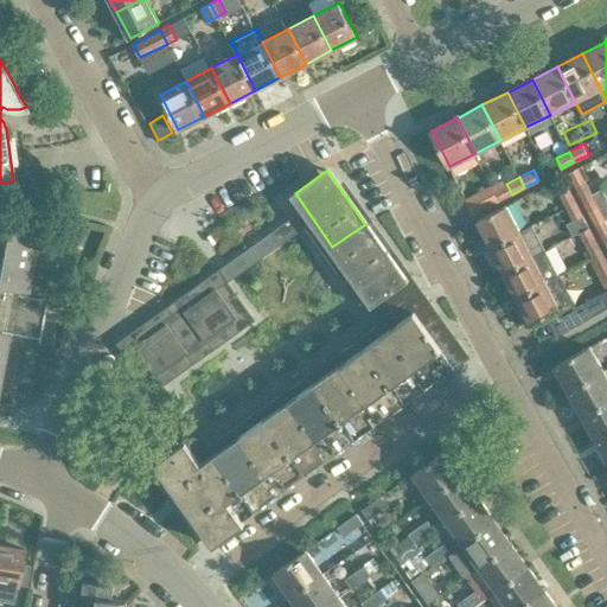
[(593,193),(586,179),(575,185),(583,199),(593,193)]
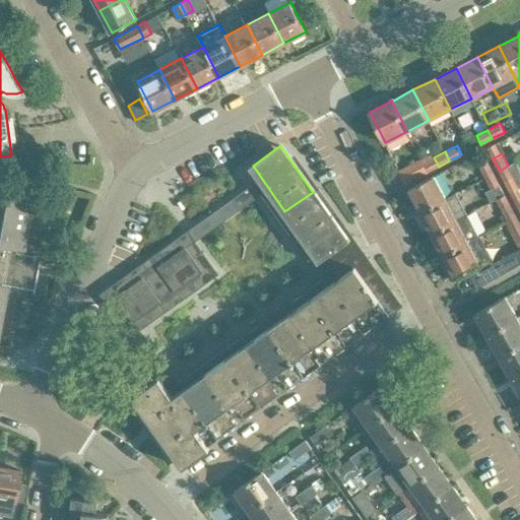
[(406,184),(429,173),(423,159),(399,171),(406,184)]
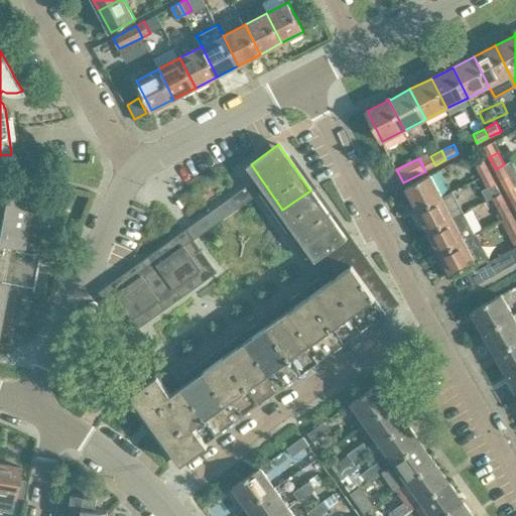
[(491,171),(485,159),(475,163),(482,176),(491,171)]
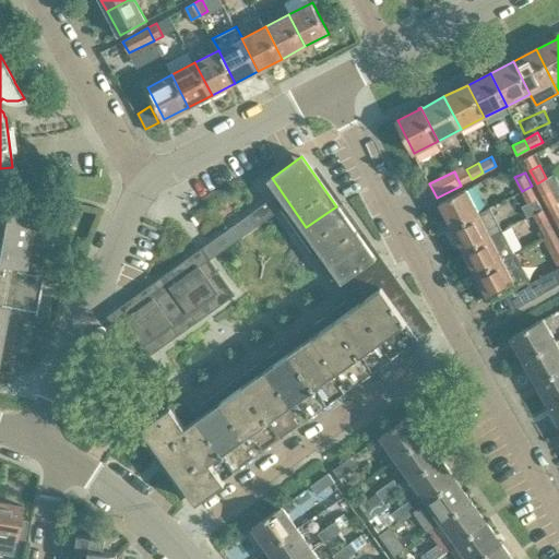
[(546,178),(537,183),(548,205),(557,201),(558,200),(558,187),(552,190),(546,178)]
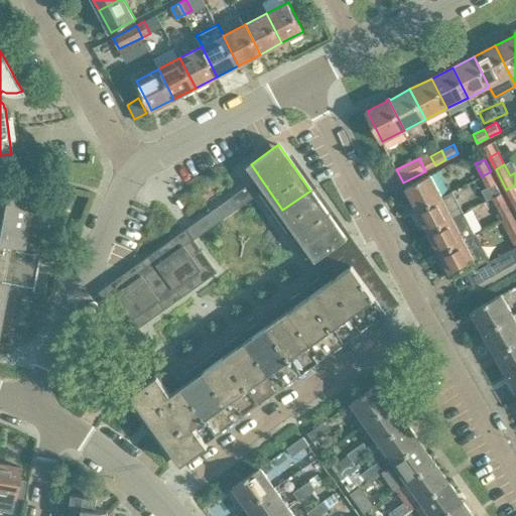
[(497,182),(491,171),(482,176),(488,187),(497,182)]
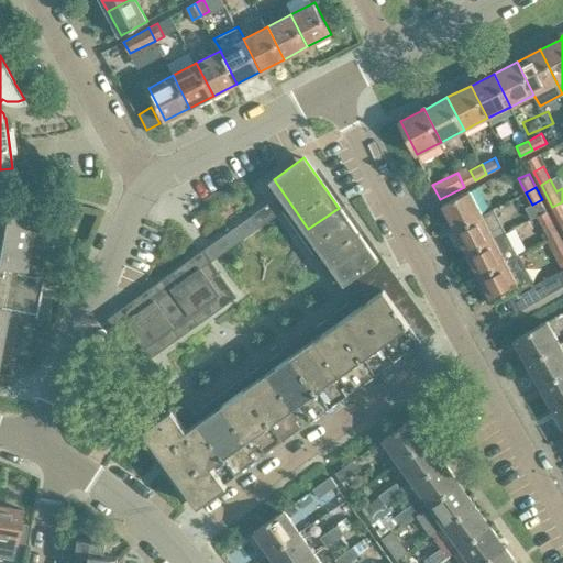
[(471,190),(442,206),(454,229),(483,214),(482,213),(471,190)]
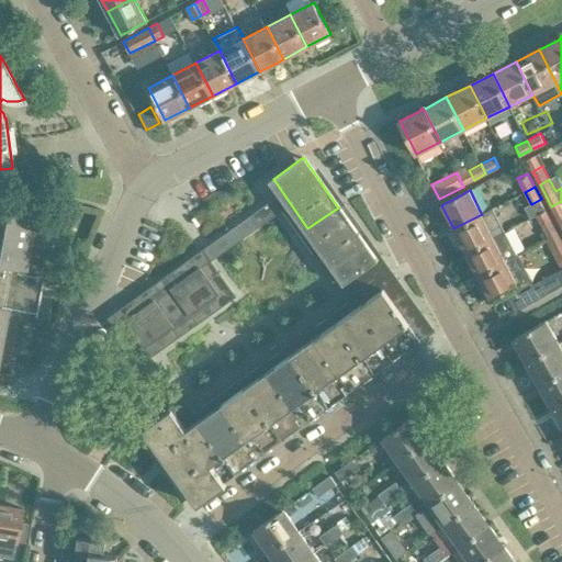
[(0,352),(8,308),(38,314),(45,277),(14,271),(14,268),(26,270),(38,204),(19,201),(20,197),(12,194),(11,200),(0,197),(0,352)]
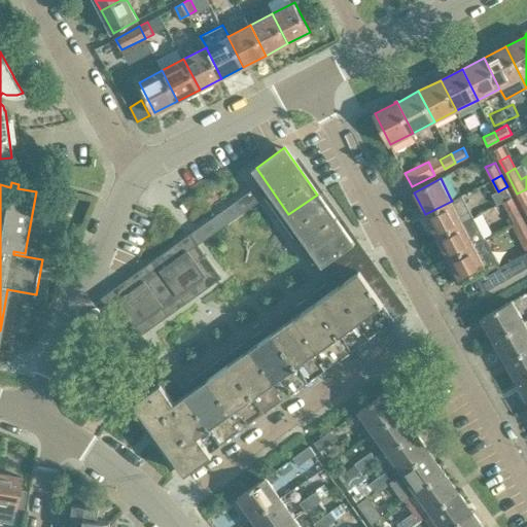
[(483,192),(487,211),(500,208),(495,189),(483,192)]
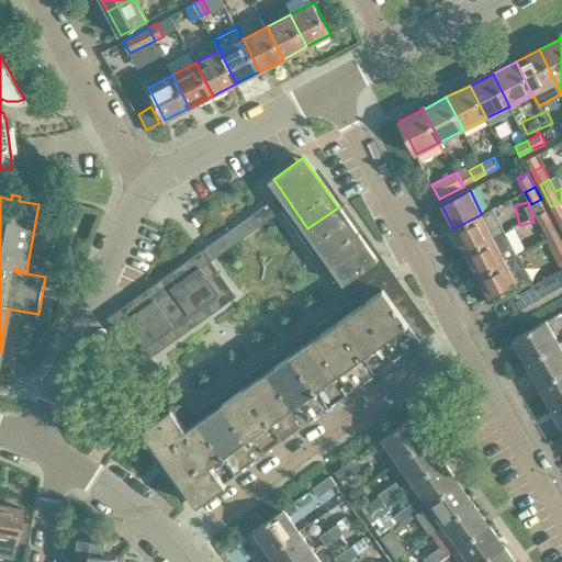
[(561,204),(560,202),(551,206),(561,226),(561,204)]
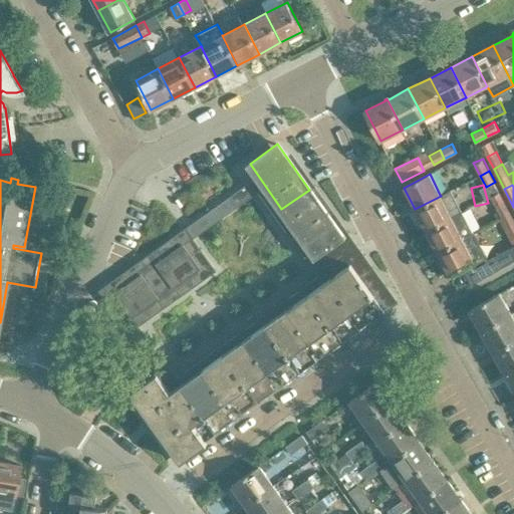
[(427,231),(464,211),(452,189),(440,195),(441,196),(415,209),(427,231)]
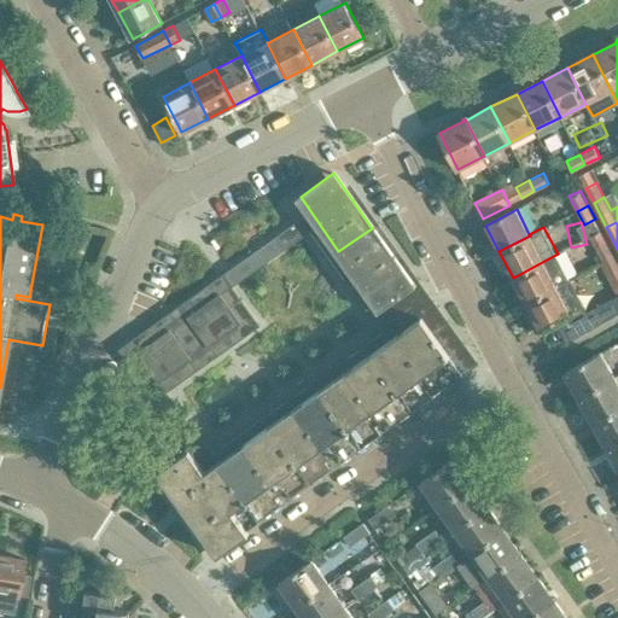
[(392,257),(372,228),(338,251),(360,281),(392,257)]
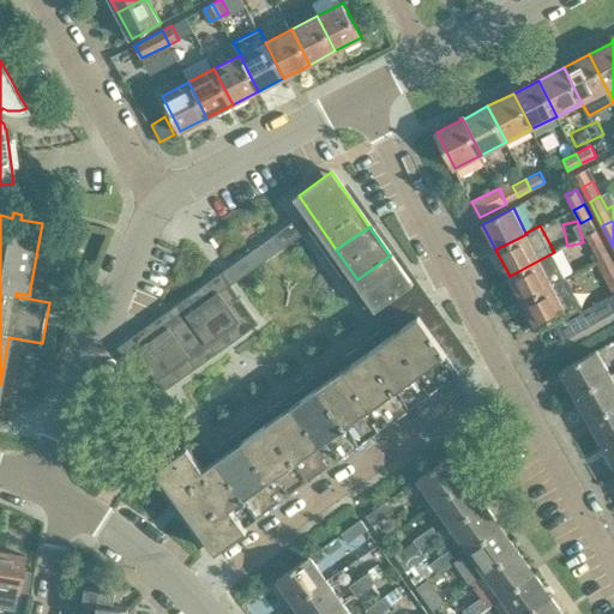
[(611,256),(597,229),(596,229),(585,235),(600,260),(600,262),(611,256)]
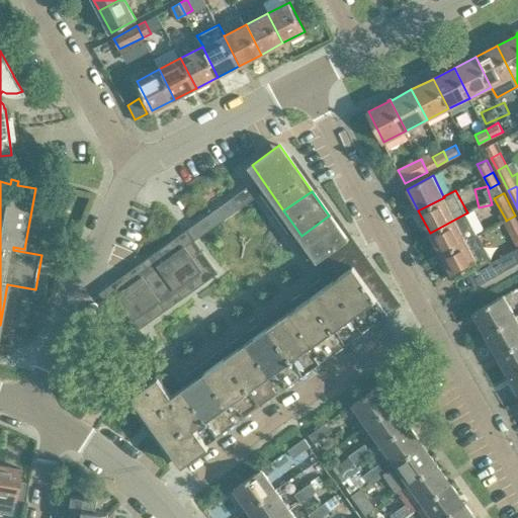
[(479,235),(467,212),(430,233),(441,254),(479,235)]
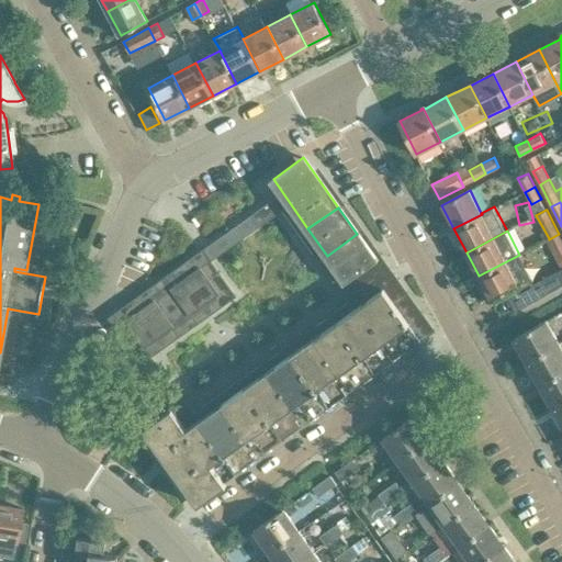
[(377,260),(357,234),(327,256),(346,282),(377,260)]
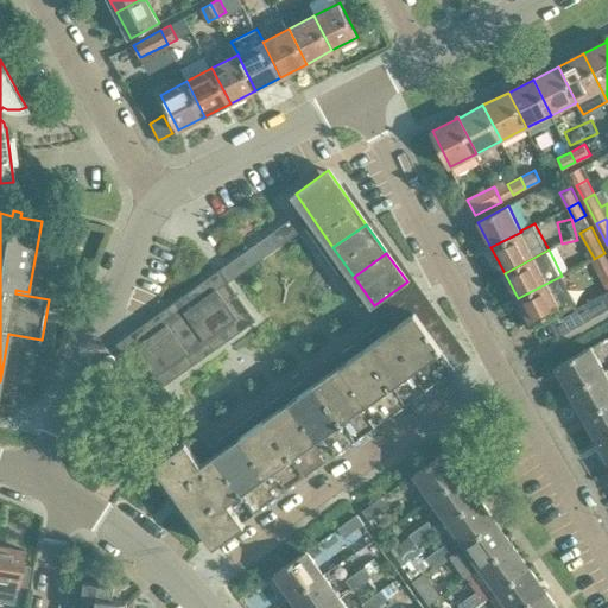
[(607,283),(607,259),(605,253),(594,259),(594,258),(591,258),(605,285),(607,283)]
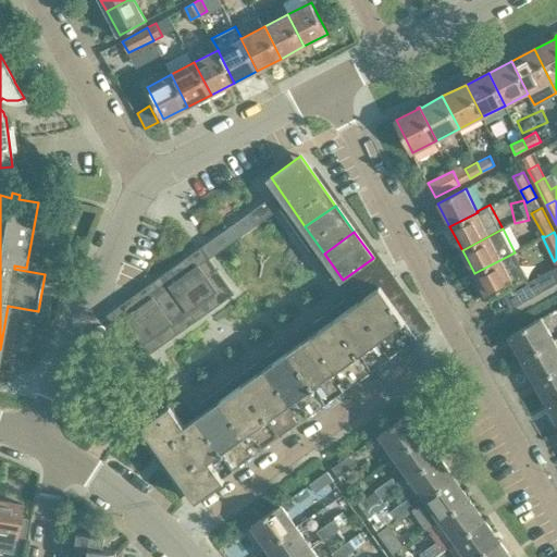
[(527,275),(515,252),(474,273),(478,281),(474,283),(482,297),(485,295),(486,297),(500,289),(527,275)]
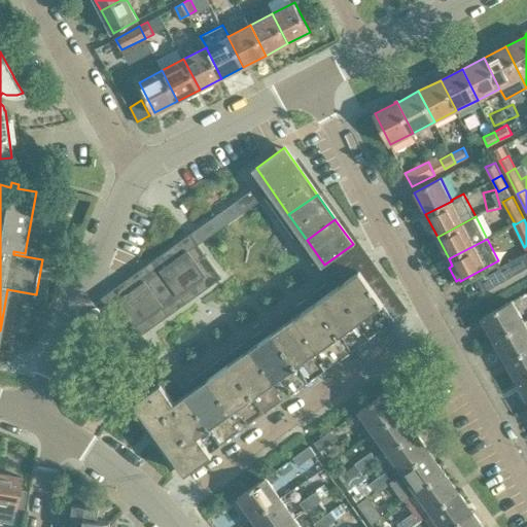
[(188,251),(162,270),(161,271),(178,294),(205,275),(188,251)]
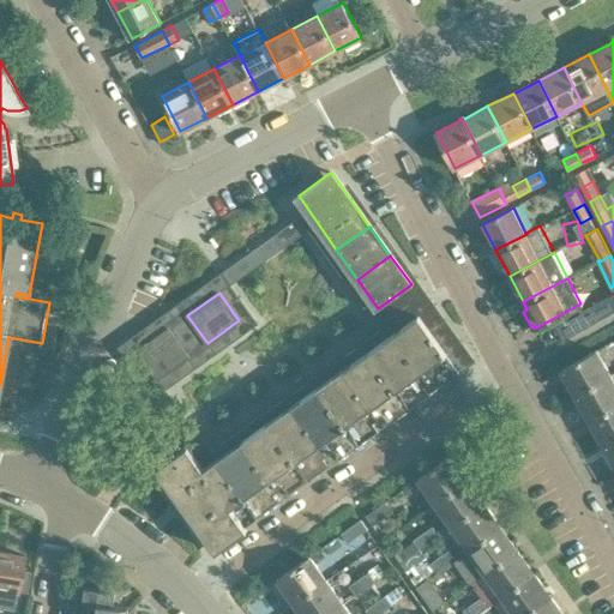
[(613,294),(584,311),(555,325),(563,341),(593,326),(613,313),(613,294)]
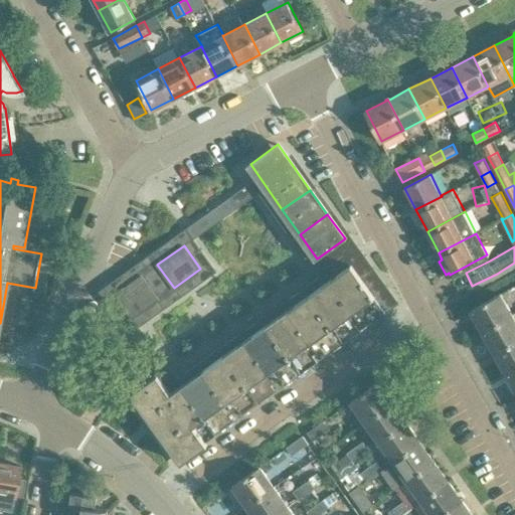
[(157,265),(158,264),(154,259),(153,260),(138,271),(142,276),(116,294),(132,318),(158,299),(161,304),(177,293),(174,288),(157,265)]
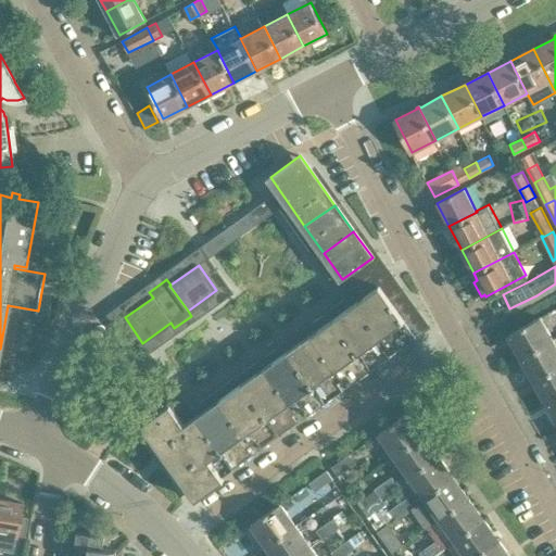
[(379,287),(355,303),(392,355),(416,338),(379,287)]
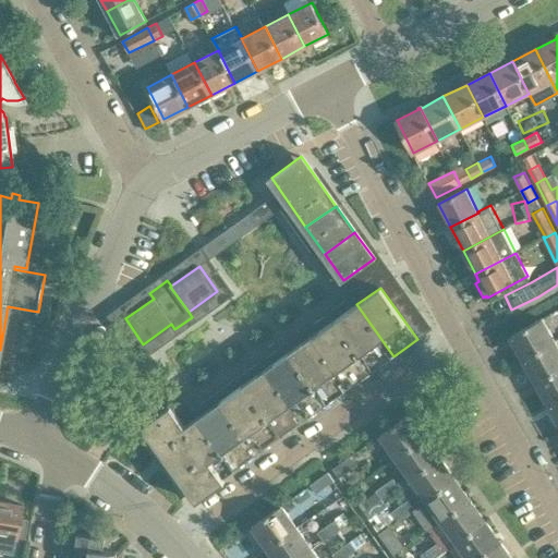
[(393,356),(356,304),(335,320),(371,372),(393,356)]
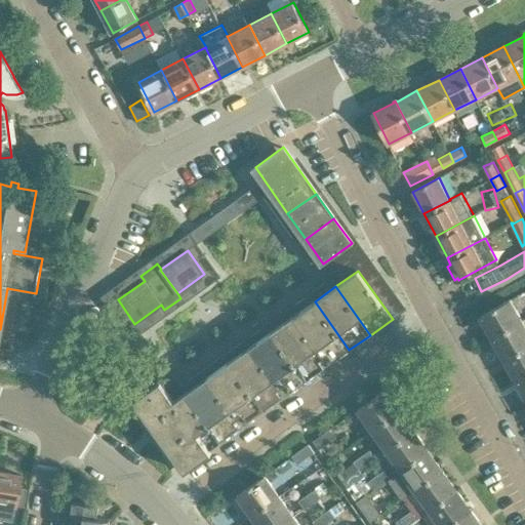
[(523,321),(511,299),(480,317),(492,338),(523,321)]
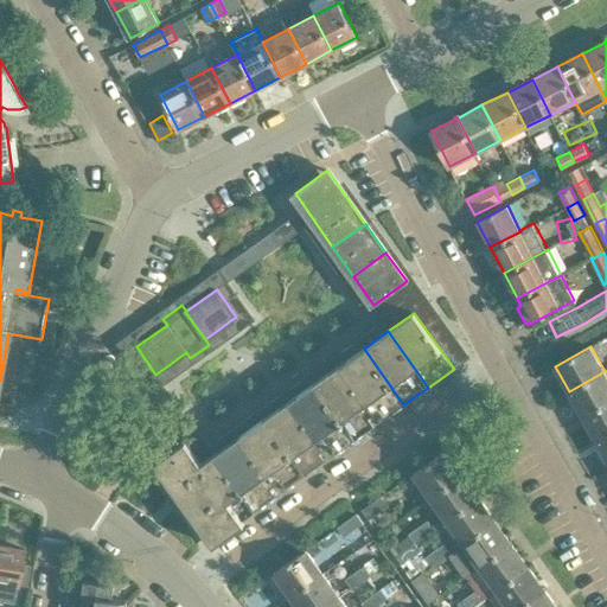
[(403,404),(364,349),(339,366),(378,422),(403,404)]
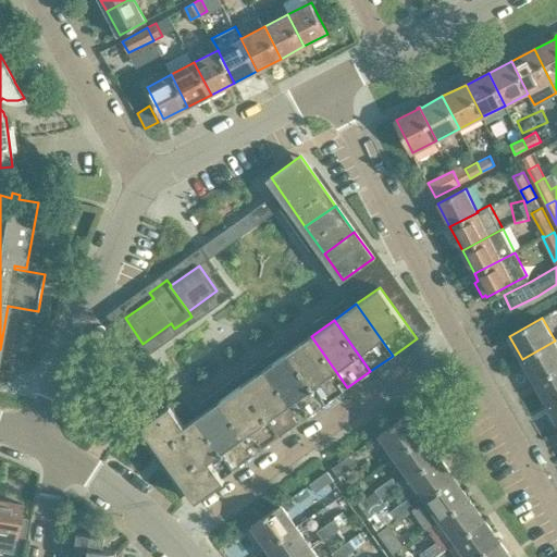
[(347,387),(311,336),(288,353),(325,404),(347,387)]
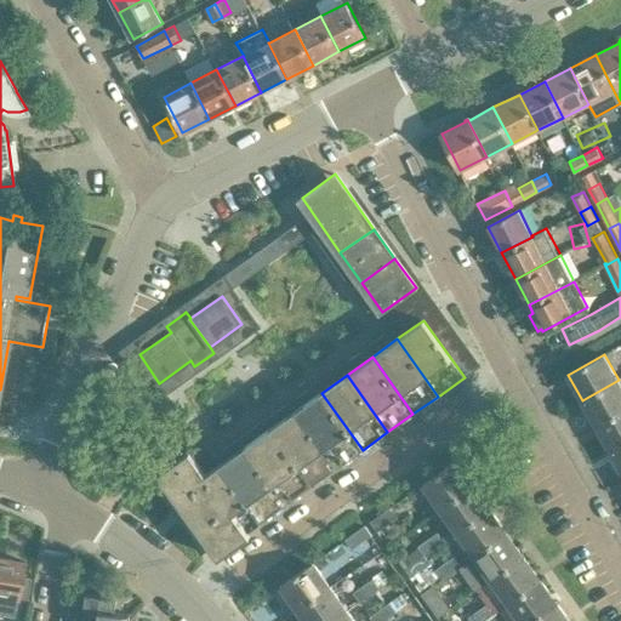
[(620,411),(620,382),(619,380),(582,400),(597,426),(620,411)]
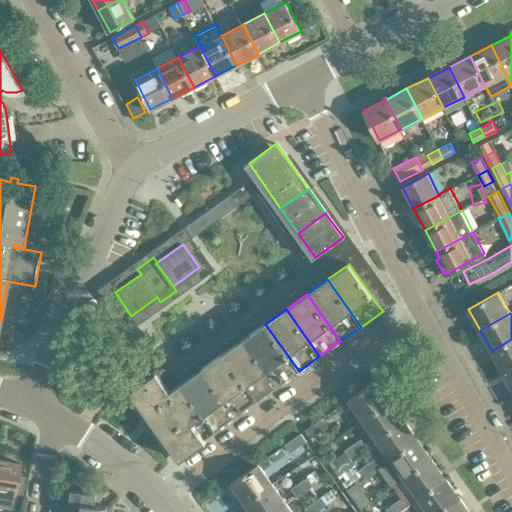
[(299,371),(265,324),(244,339),(278,386),(299,371)]
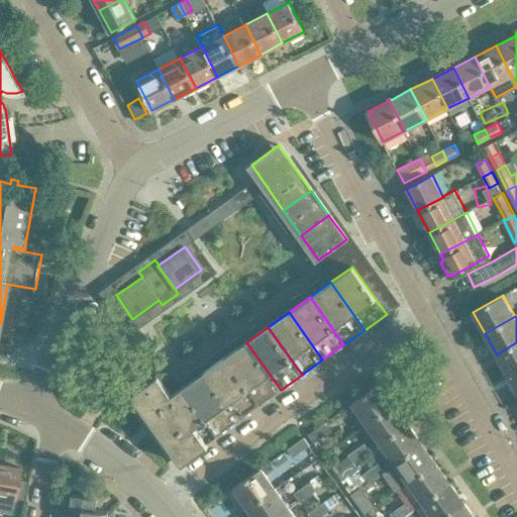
[(281,390),(246,342),(225,356),(260,405),(281,390)]
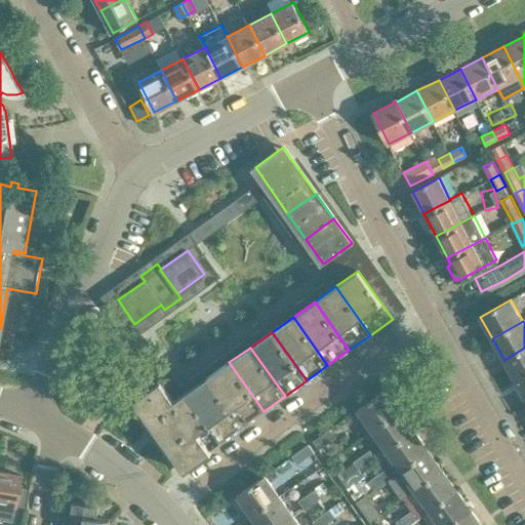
[(524,376),(524,348),(505,360),(516,381),(524,376)]
